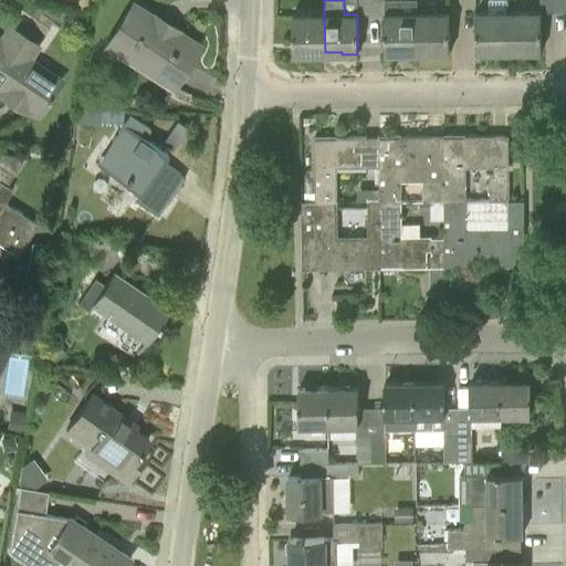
[(383,0),(384,13),(384,53),(400,53),(400,52),(416,52),(416,13),(415,0),(383,0)]
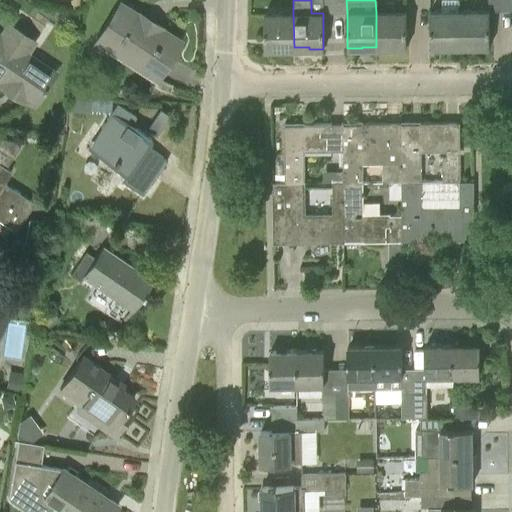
[(442,0),(442,10),(430,10),(431,47),(445,47),(445,46),(460,45),(459,10),(459,0),(442,0)]
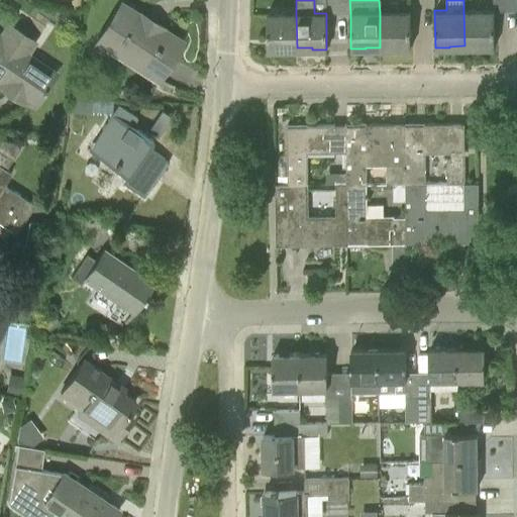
[(119,1),(97,37),(119,50),(116,56),(158,82),(159,79),(171,59),(183,40),(165,29),(139,13),(119,1)]
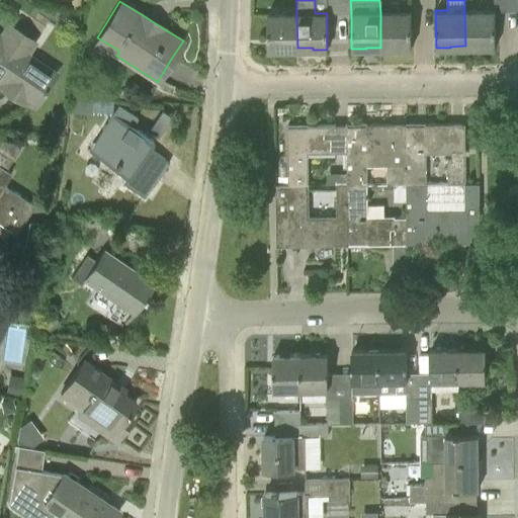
[(493,10),(464,10),(465,46),(481,46),(481,48),(495,47),(495,10),(494,10),(493,10)]
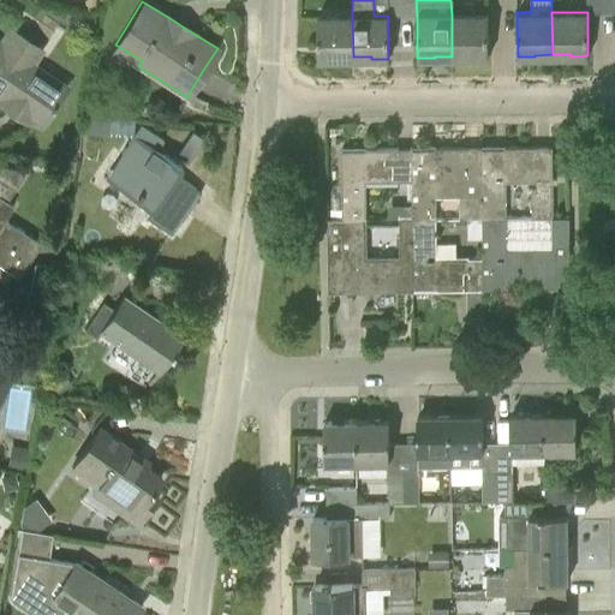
[(487,13),(452,15),(452,57),(471,57),(471,58),(488,58),(487,13)]
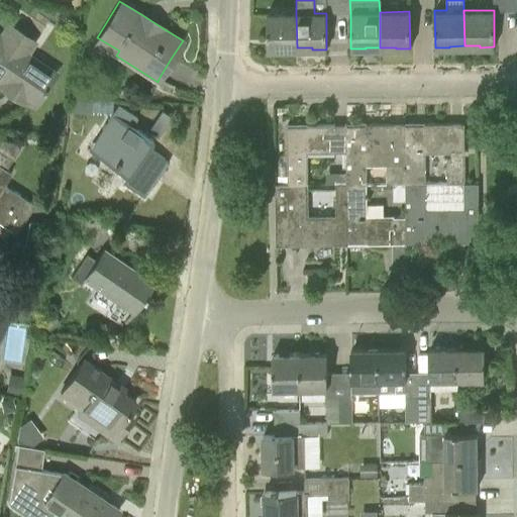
[(296,13),(267,13),(268,49),(282,49),(282,47),(297,47),(296,13)]
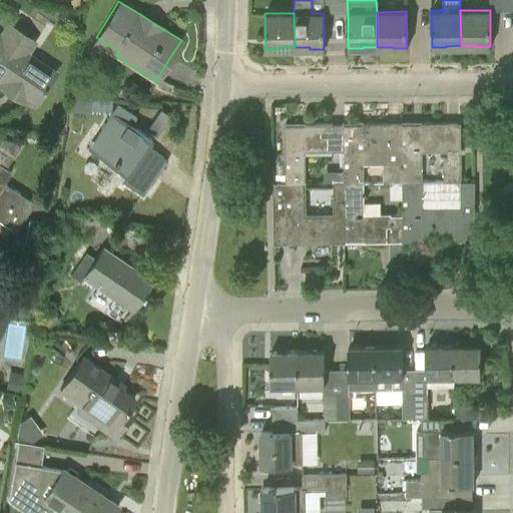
[(0,87),(7,92),(23,104),(26,100),(36,107),(57,72),(30,53),(36,42),(8,23),(0,34),(0,87)]
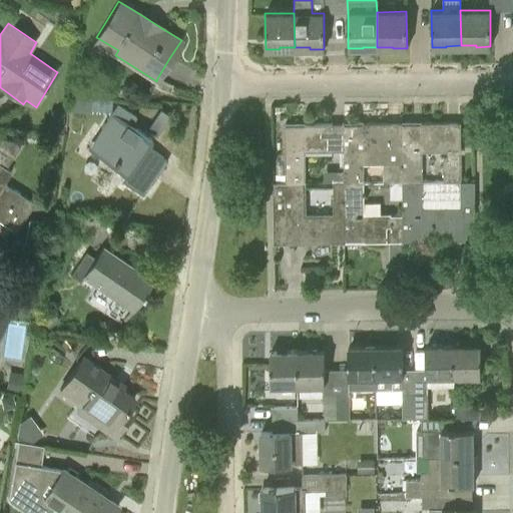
[(108,131),(93,153),(126,175),(122,180),(143,194),(166,160),(146,146),(150,140),(112,113),(102,127),(108,131)]
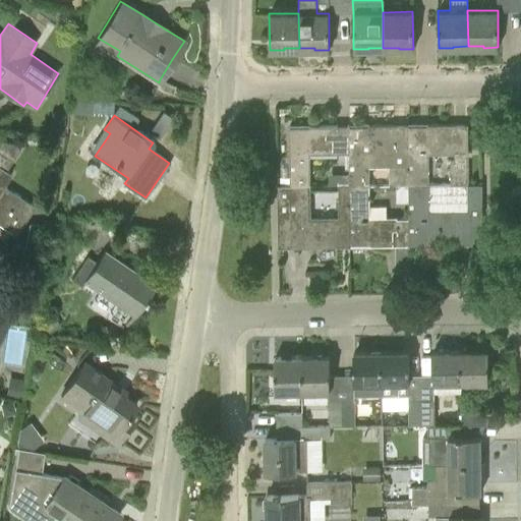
[(149,130),(159,137),(168,125),(158,117),(149,130)]
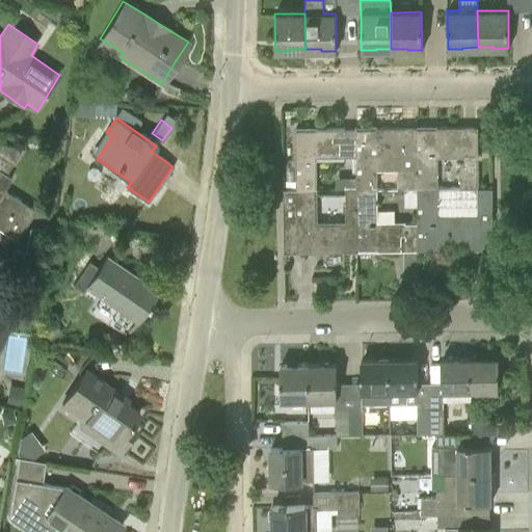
[(417,155),(417,188),(437,188),(436,156),(463,155),(463,157),(462,157),(462,165),(458,165),(458,188),(458,189),(477,189),(477,188),(479,188),(478,155),(478,126),(463,127),(436,127),(436,128),(418,128),(418,127),(417,127),(417,155)]
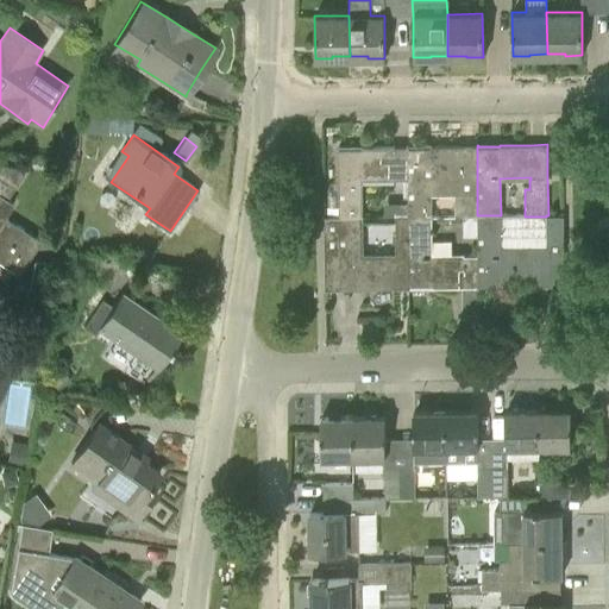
[(409,180),(407,180),(407,202),(407,217),(432,215),(432,193),(456,193),(456,215),(463,215),(477,215),(477,177),(477,145),(431,146),(431,148),(409,148),(409,180)]
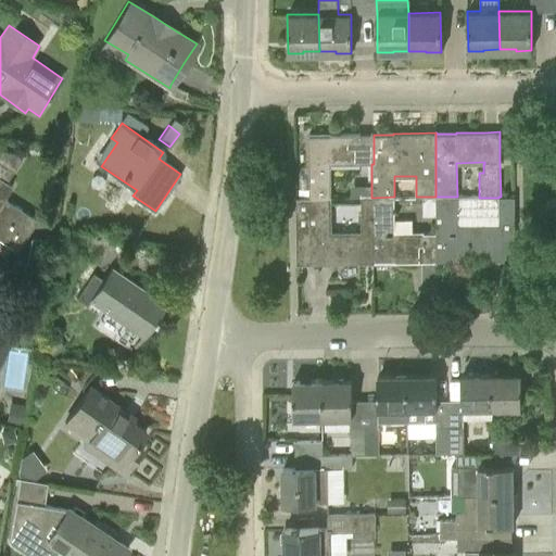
[(330,135),(308,136),(310,198),(330,198),(330,165),(371,164),(374,164),(374,135),(374,134),(330,135)]
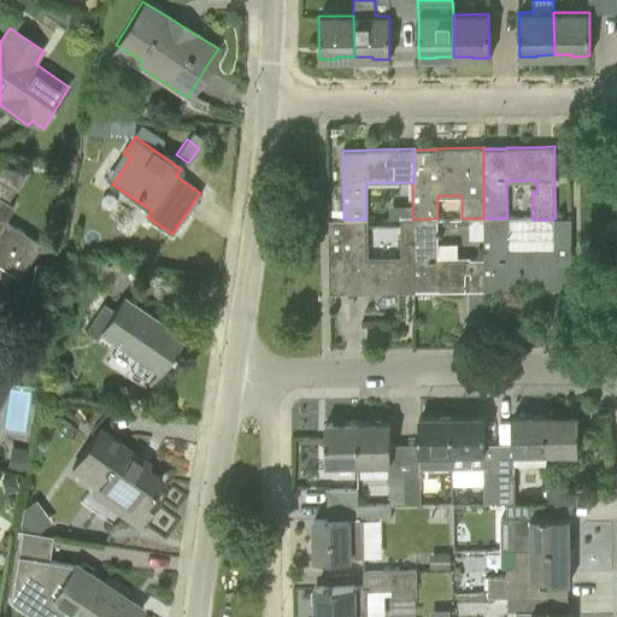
[(0,266),(18,278),(39,245),(5,219),(13,206),(6,203),(24,175),(1,160),(0,160),(0,266)]
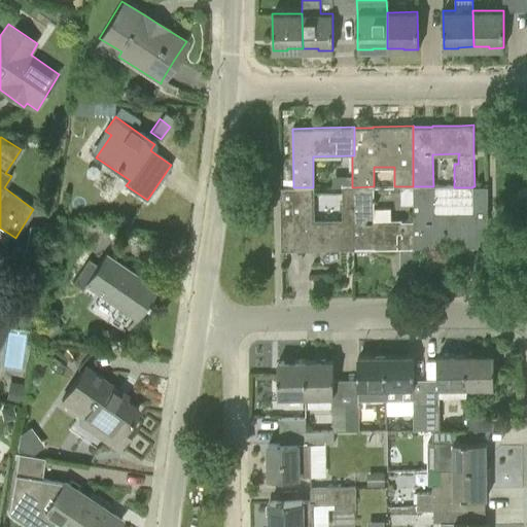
[(374,186),(352,187),(353,207),(353,219),(354,219),(354,249),(356,249),(356,248),(375,247),(375,248),(399,248),(401,248),(412,248),(415,248),(415,247),(414,219),(413,219),(389,219),(389,214),(385,208),(374,208),(374,186)]
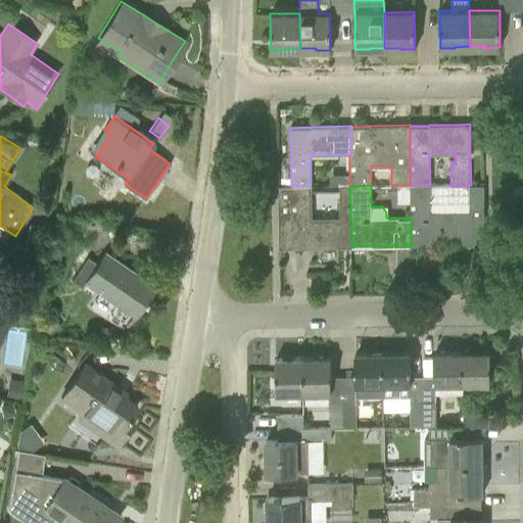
[(430,185),(410,185),(410,202),(410,218),(411,218),(412,245),(431,245),(431,246),(459,245),(469,245),(482,245),(484,245),(483,185),(482,185),(471,185),(469,185),(469,186),(450,186),(430,186),(430,185)]
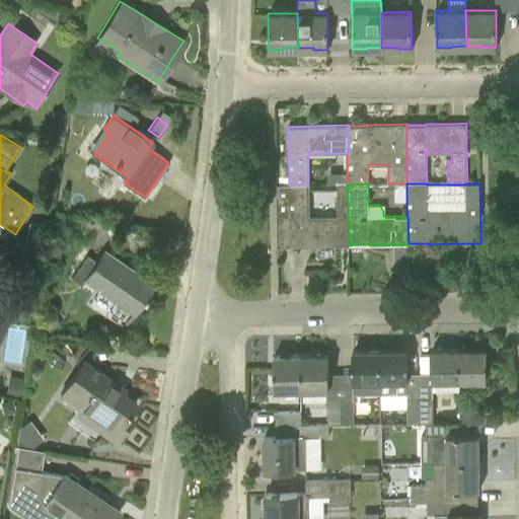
[(278,187),(276,187),(277,246),(290,246),(290,245),(308,245),(311,244),(311,246),(336,245),(348,245),(349,245),(349,216),(348,216),(348,204),(338,204),(338,216),(337,216),(309,216),(308,184),(289,184),(289,187),(278,187)]
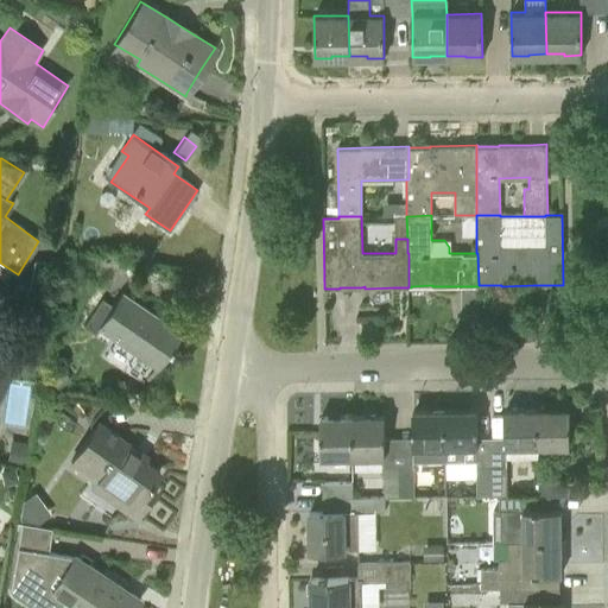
[(76,263),(77,252),(64,251),(63,260),(76,263)]
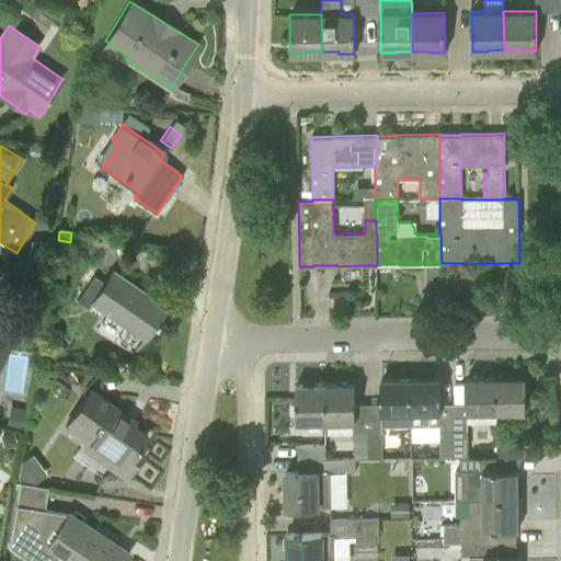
[(31,240),(23,284),(37,286),(45,242),(31,240)]
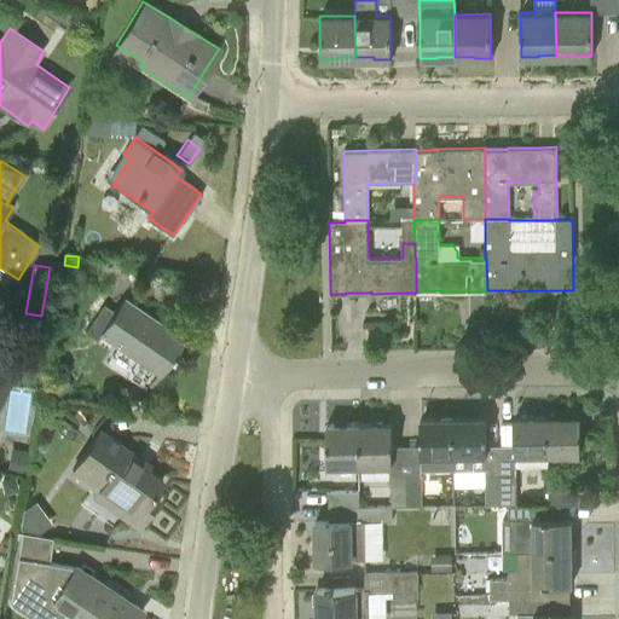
[(133,266),(125,272),(132,281),(139,275),(133,266)]
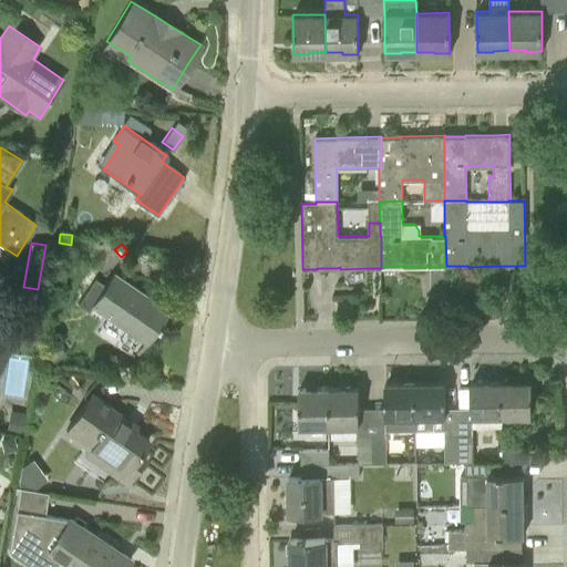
[(95,280),(78,305),(88,311),(91,305),(93,306),(146,343),(168,311),(113,272),(104,286),(95,280)]
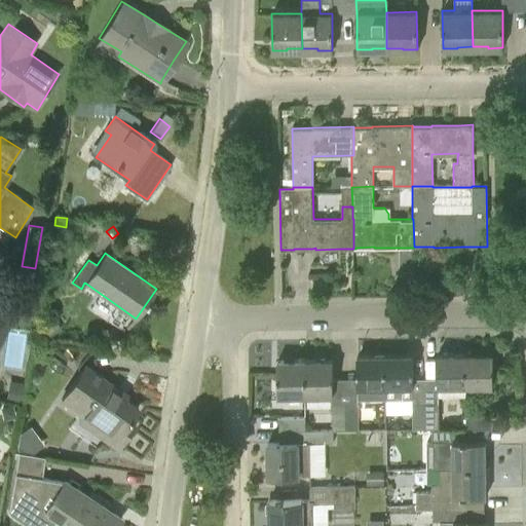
[(0,338),(12,320),(0,310),(0,338)]
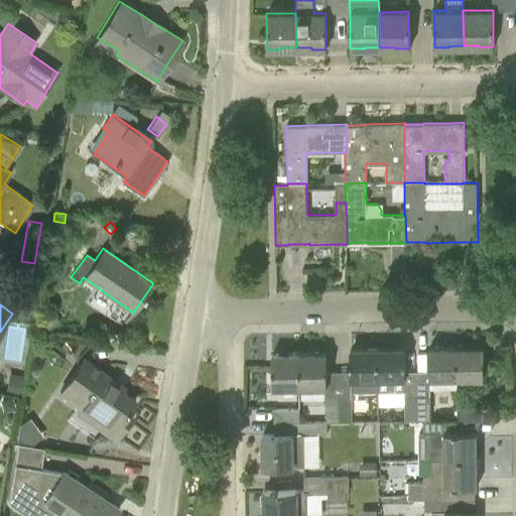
[(53,314),(44,321),(50,330),(59,323),(53,314)]
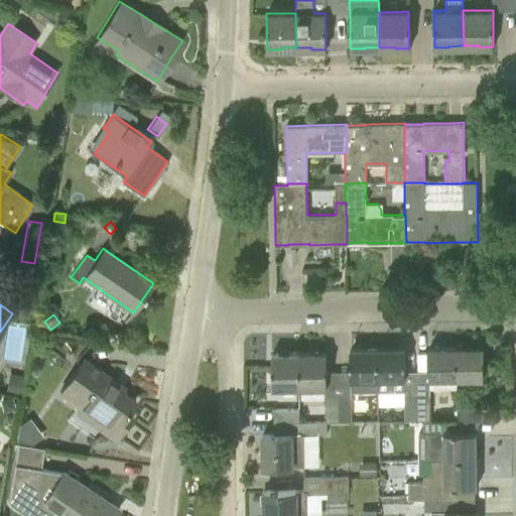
[(429,349),(429,378),(457,378),(456,348),(429,349)]
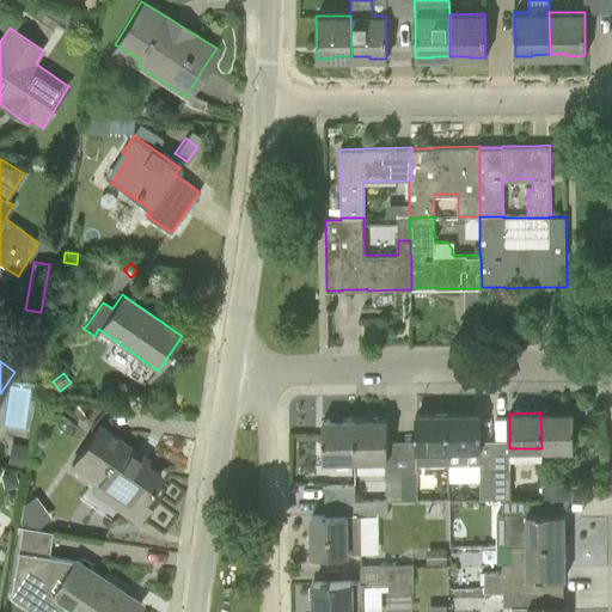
[(573,412),(540,412),(542,448),(574,448),(573,412)]
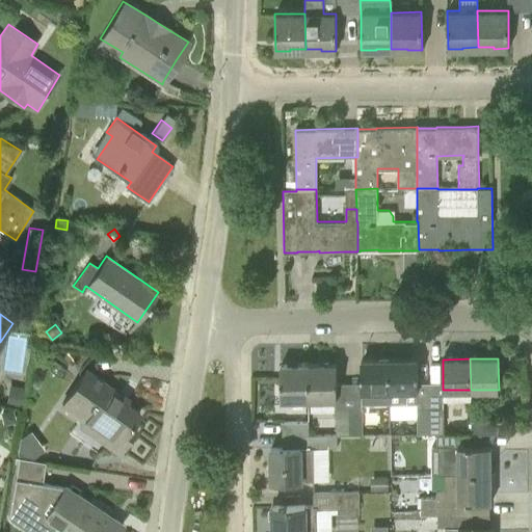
[(362,360),(361,360),(361,383),(362,404),(390,403),(390,360),(362,360)]
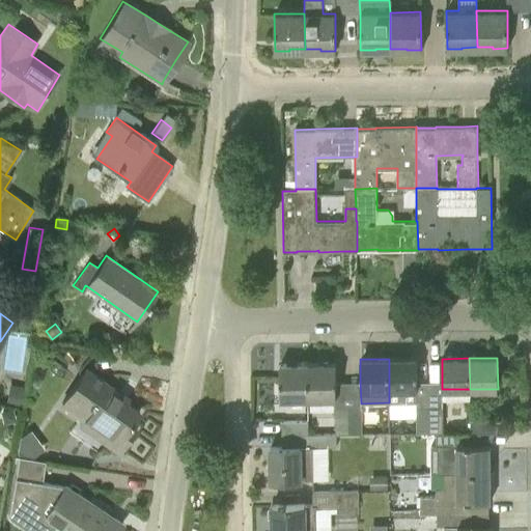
[(416,359),(389,359),(389,402),(416,402),(416,392),(417,392),(416,359)]
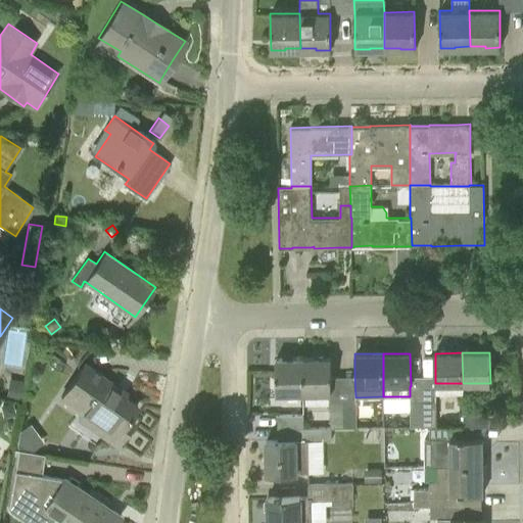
[(330,358),(302,359),(303,393),(329,393),(330,392),(330,377),(330,358)]
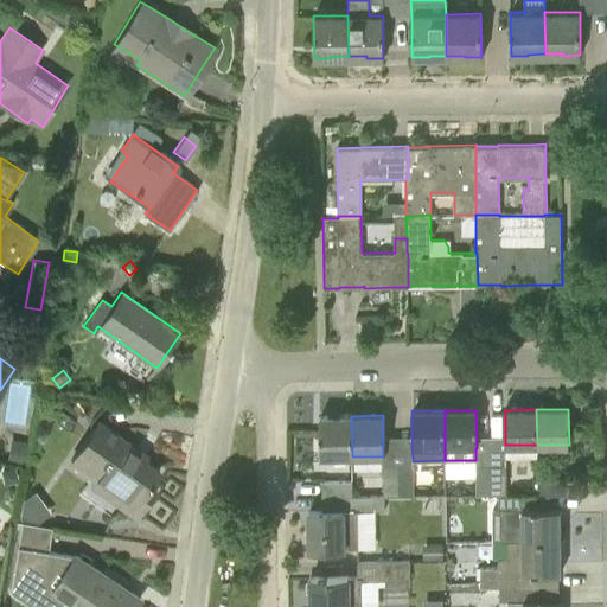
[(319,416),(319,457),(320,457),(352,457),(351,416),(319,416)]
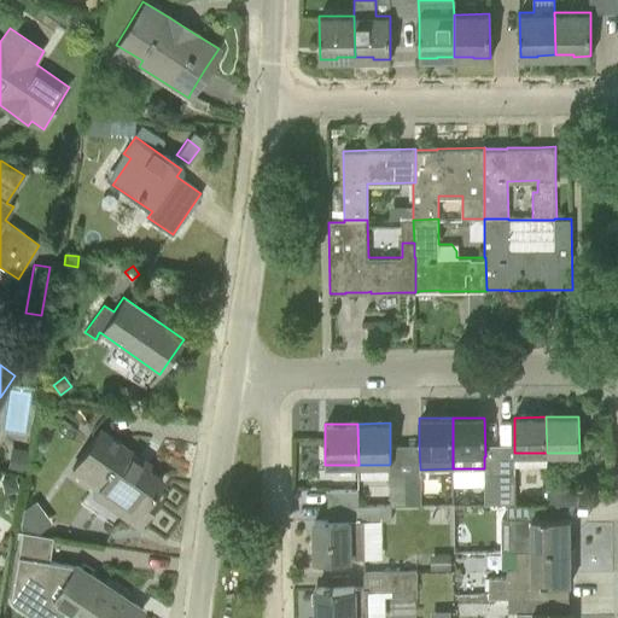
[(99,427),(69,471),(95,489),(128,513),(124,518),(138,526),(157,499),(151,495),(162,479),(147,468),(123,452),(127,447),(99,427)]
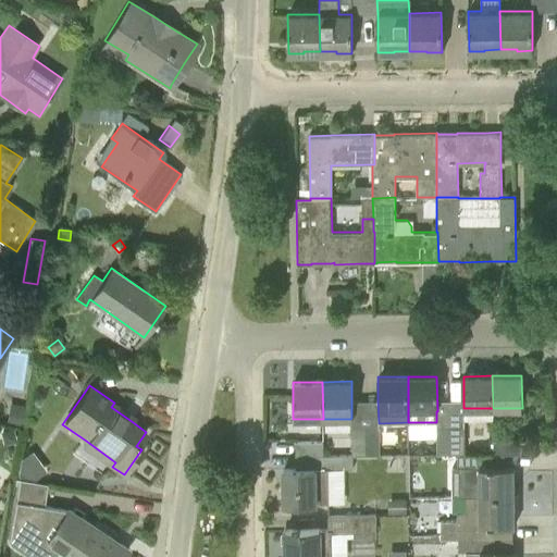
[(9,403),(5,424),(22,426),(26,406),(9,403)]
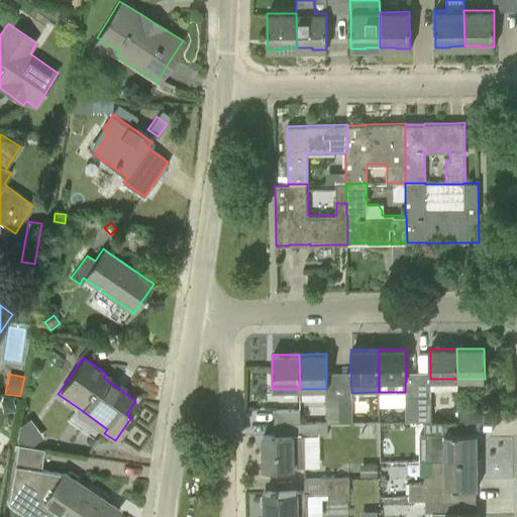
[(417,396),(405,396),(405,421),(418,421),(417,396)]
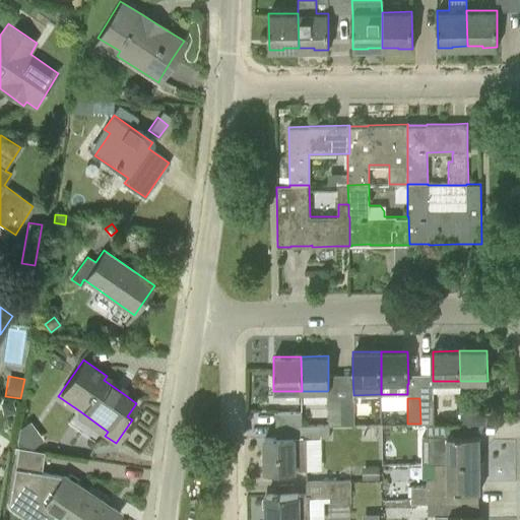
[(433,398),(419,398),(420,424),(427,424),(433,424),(433,398)]
